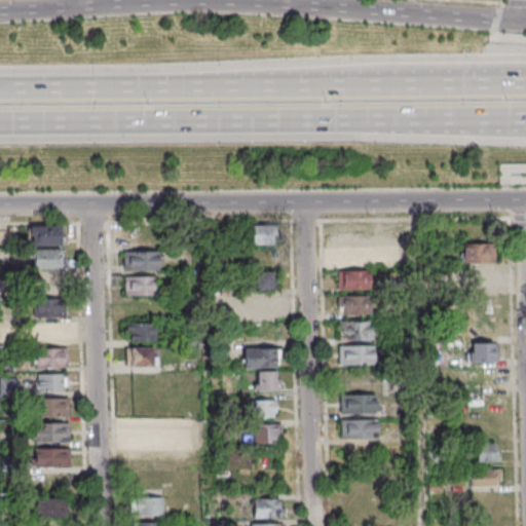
[(61,226),(29,226),(29,246),(61,246),(61,226)]
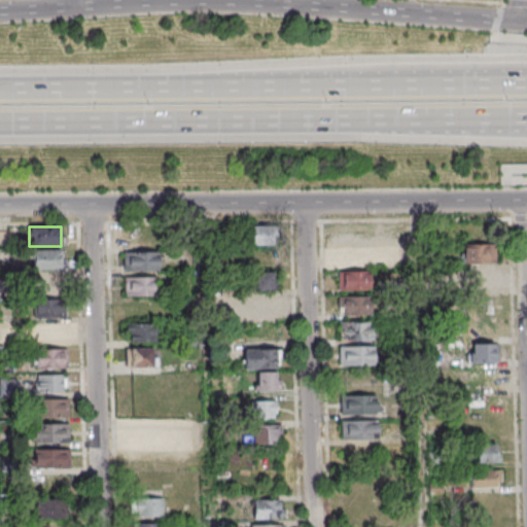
[(267,227),(251,227),(251,267),(270,267),(270,245),(267,245),(267,227)]
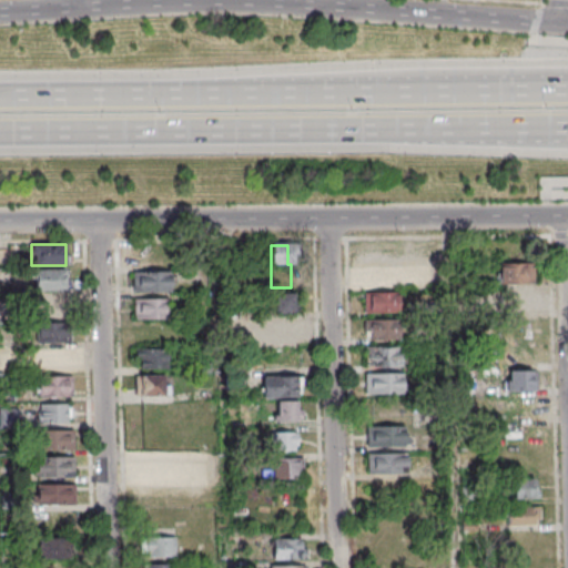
[(166,263),(166,246),(138,246),(138,263),(166,263)]
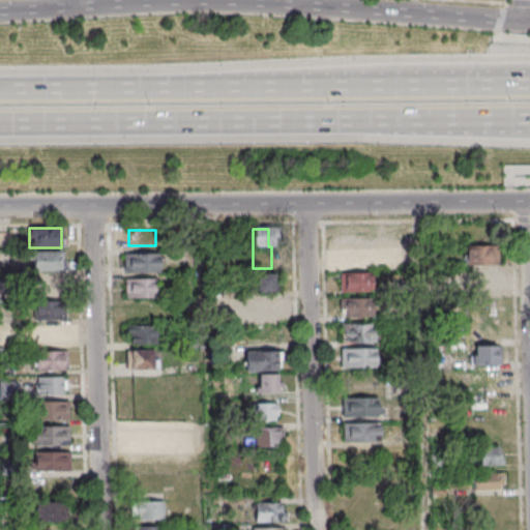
[(497,264),(497,245),(465,245),(465,264),(497,264)]
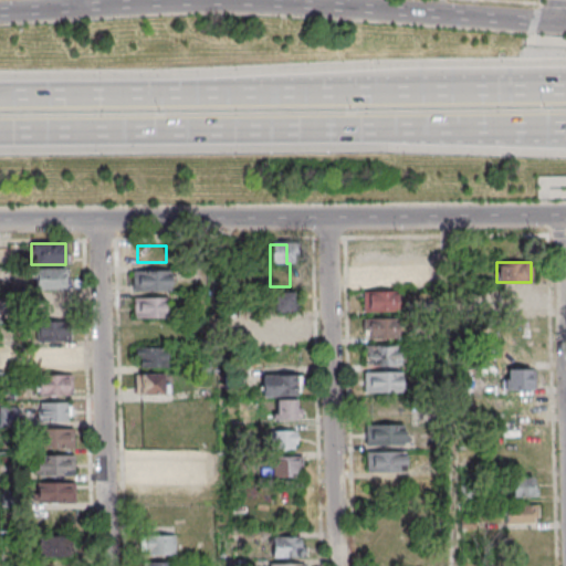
[(365,284),(383,284),(383,264),(365,264),(365,284)]
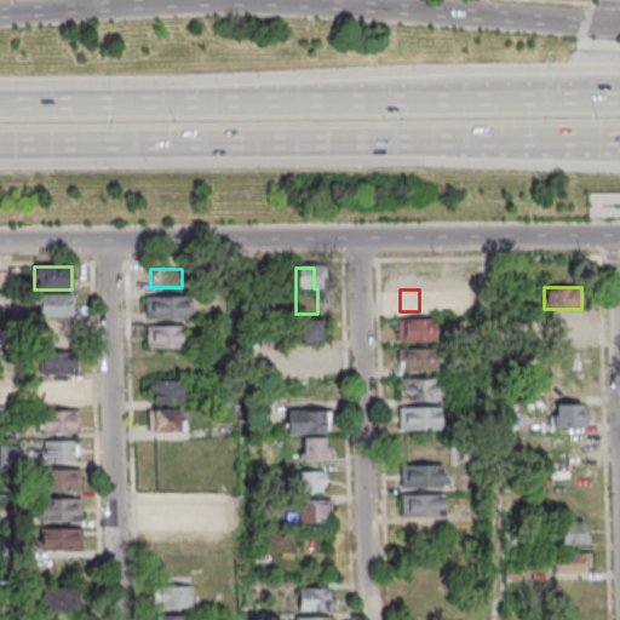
[(73,317),(73,296),(38,296),(38,317),(73,317)]
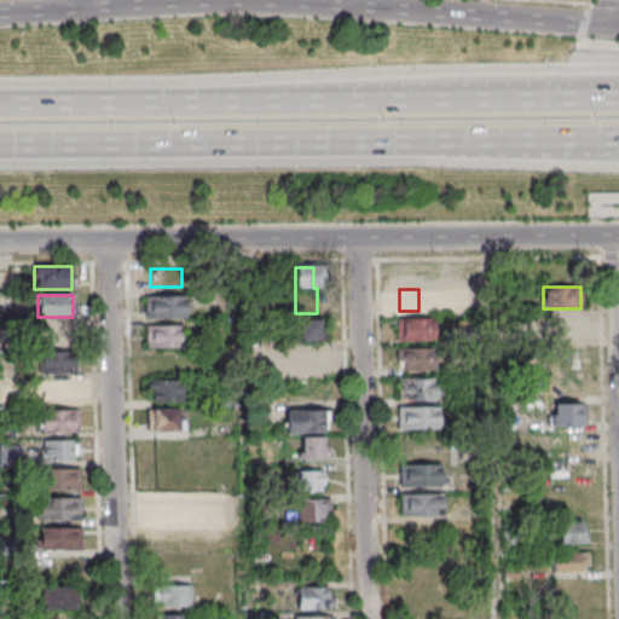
[(186,295),(145,295),(145,317),(186,317),(186,295)]
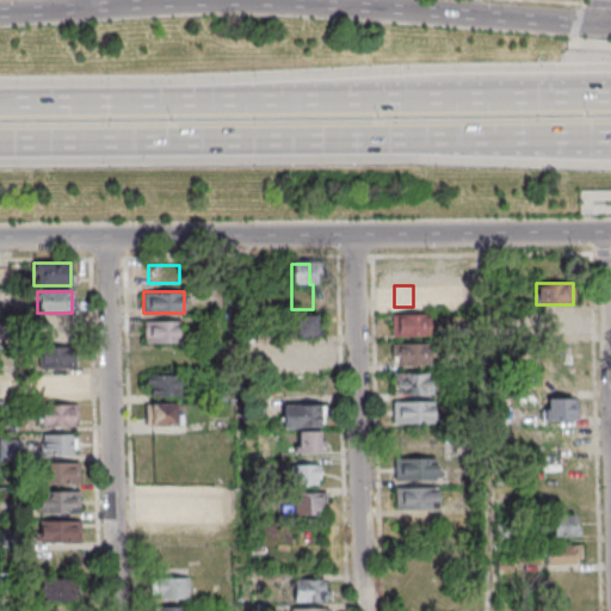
[(318,314),(291,314),(291,337),(318,337),(318,314)]
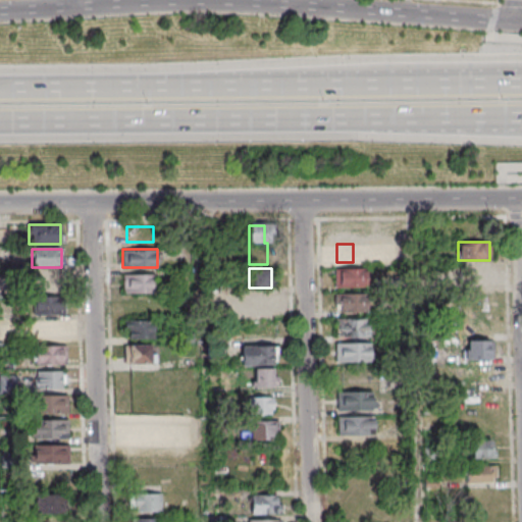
[(332,268),(332,286),(366,286),(366,268),(332,268)]
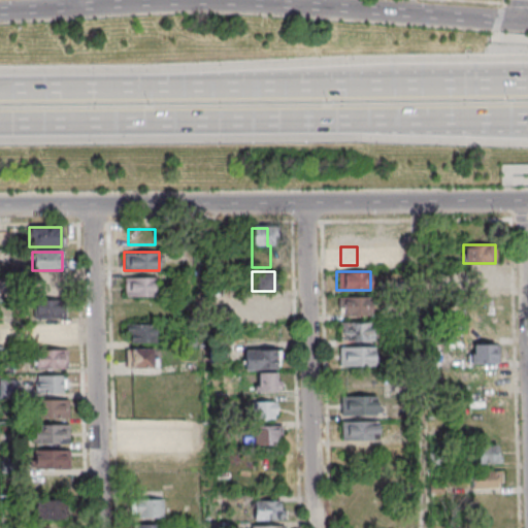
[(492,272),(469,272),(469,288),(492,288),(492,272)]
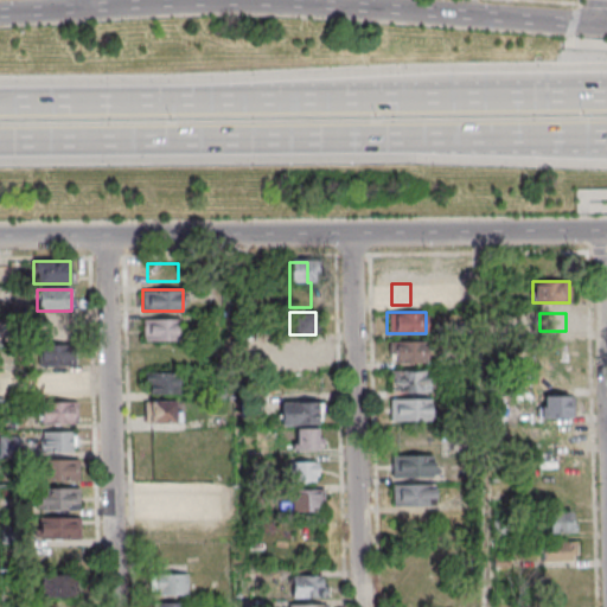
[(71,318),(39,318),(39,336),(71,336),(71,318)]
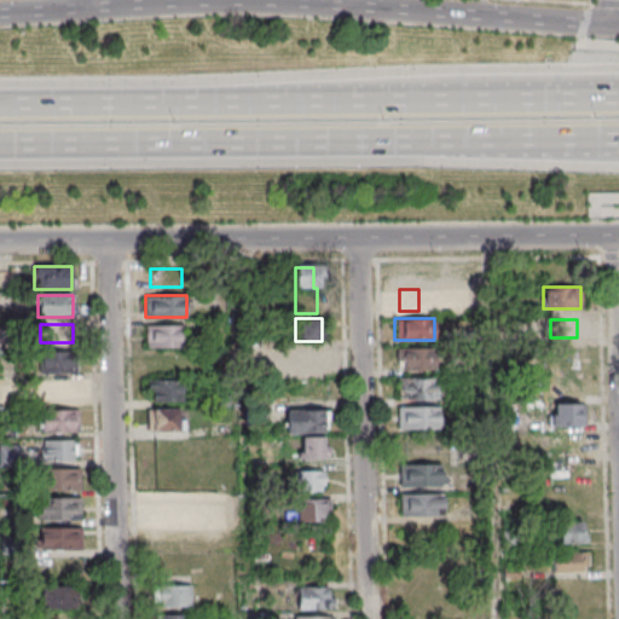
[(146,347),(183,347),(183,325),(146,325),(146,347)]
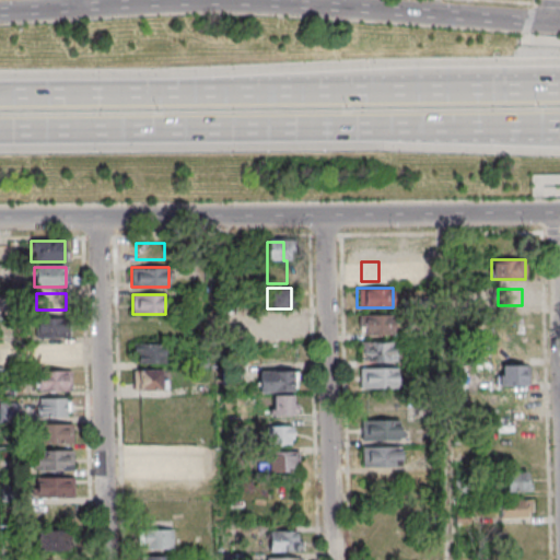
[(393,334),(393,314),(358,314),(358,334),(393,334)]
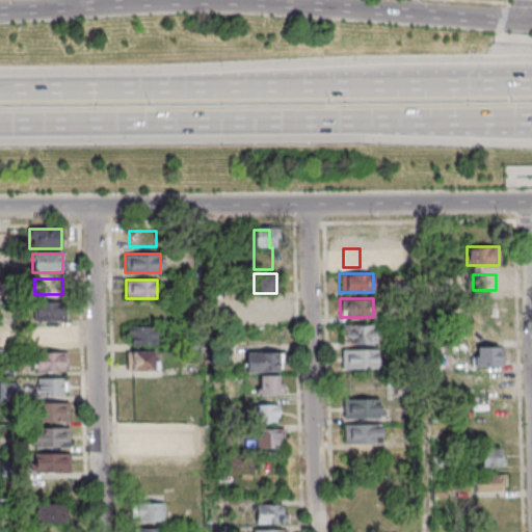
[(247,319),(280,319),(280,300),(247,300),(247,319)]
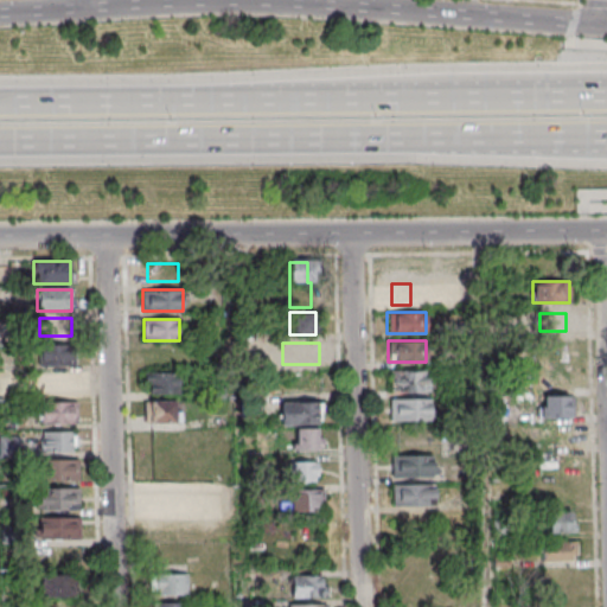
[(39,347),(39,366),(76,366),(76,347),(39,347)]
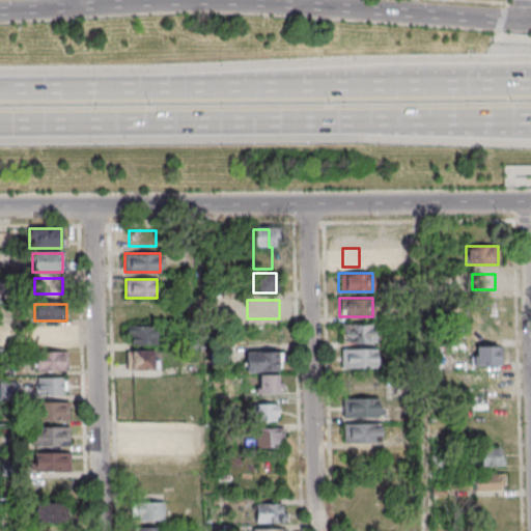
[(375,324),(341,324),(341,343),(375,343),(375,324)]
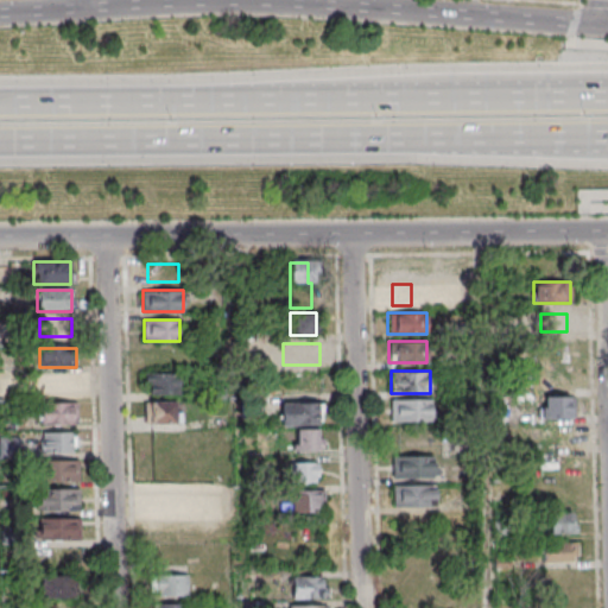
[(179,393),(179,372),(146,372),(146,393),(179,393)]
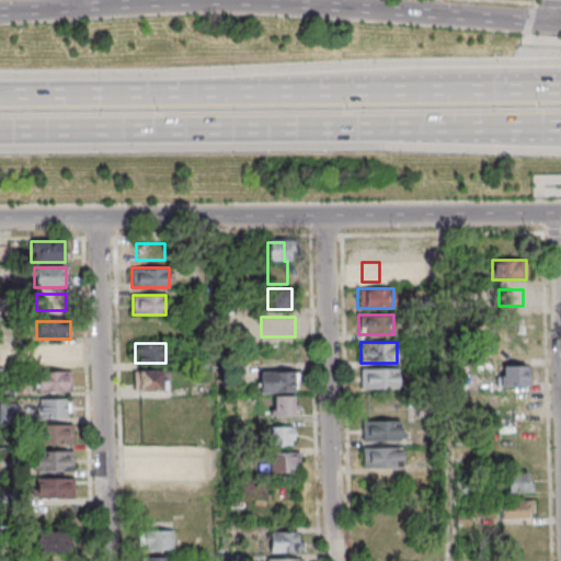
[(71,365),(71,345),(36,345),(36,365),(71,365)]
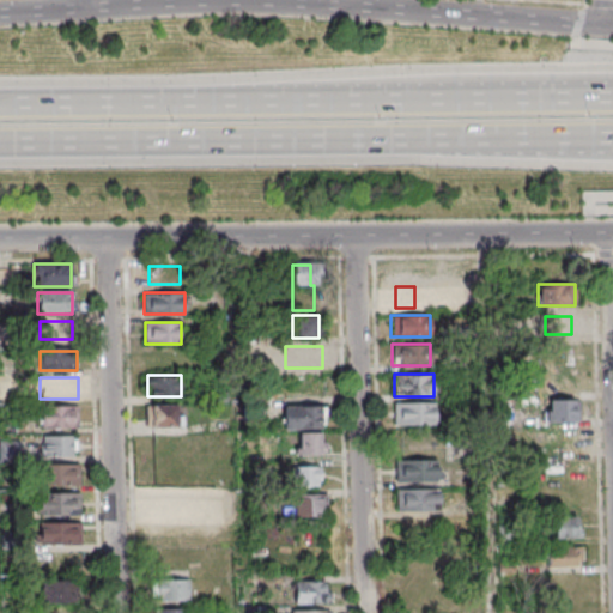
[(545,423),(575,423),(575,399),(545,399),(545,423)]
